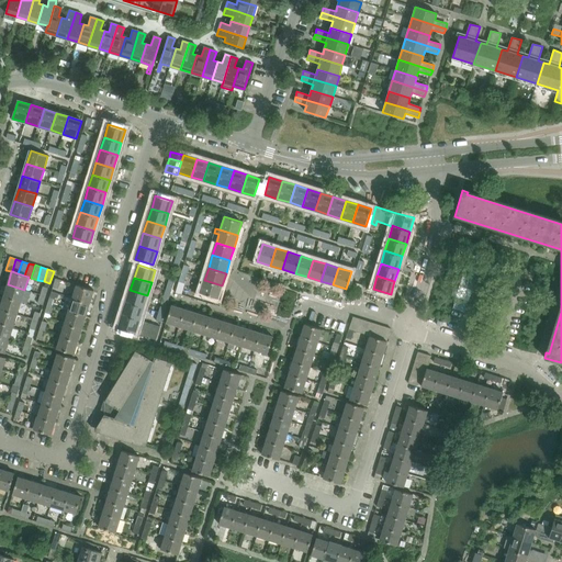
[(217,299),(222,285),(204,280),(201,293),(217,299)]
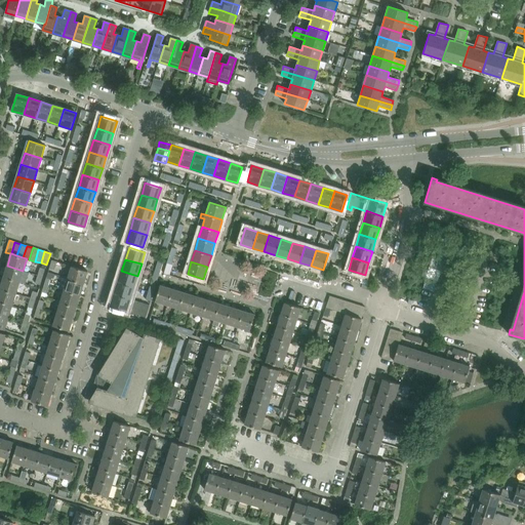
[(19,282),(23,271),(7,266),(3,278),(19,282)]
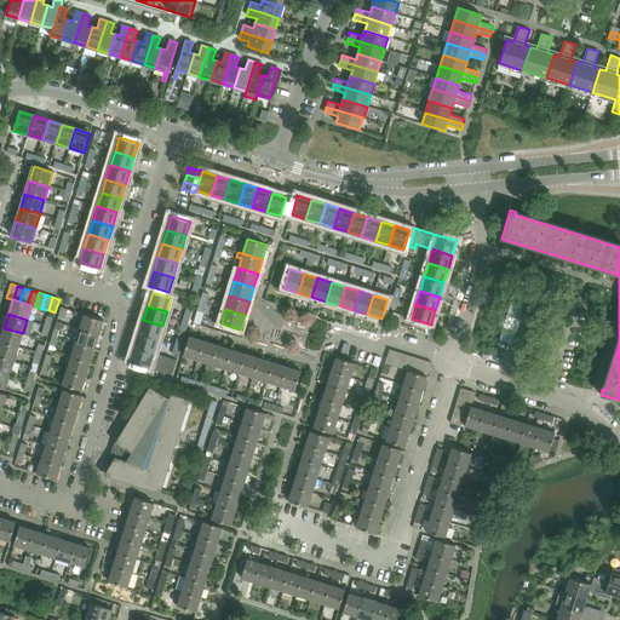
[(99,334),(103,321),(85,315),(80,329),(99,334)]
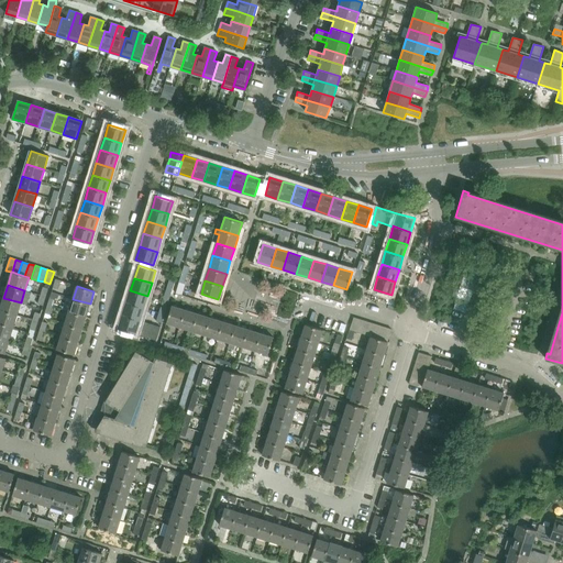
[(144,308),(147,296),(130,290),(127,302),(144,308)]
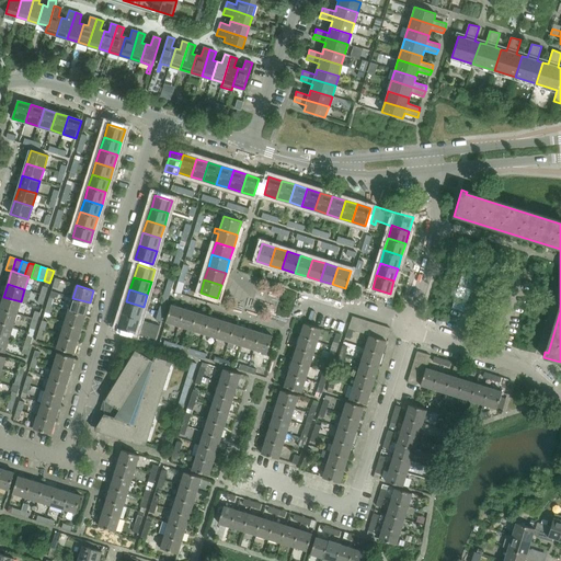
[(0,309),(16,315),(21,301),(3,297),(0,307),(0,309)]
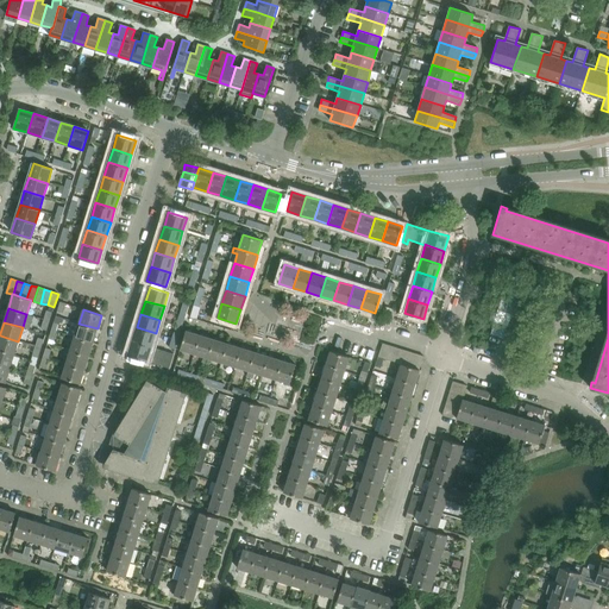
[(93,343),(98,328),(79,324),(74,337),(93,343)]
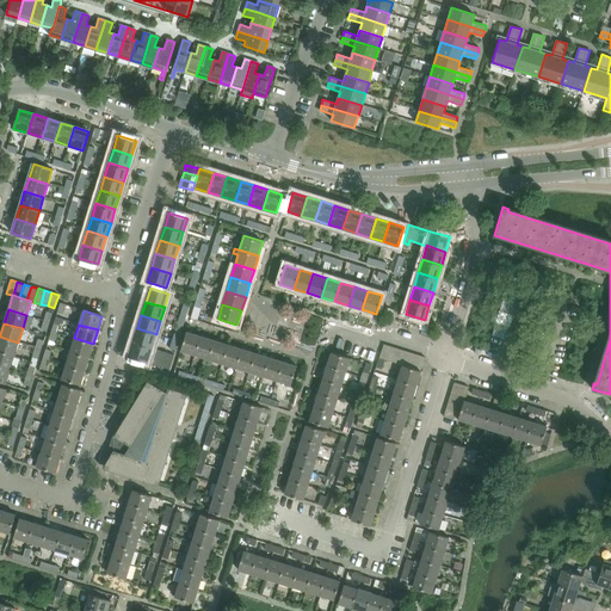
[(152,349),(156,334),(137,328),(133,343),(152,349)]
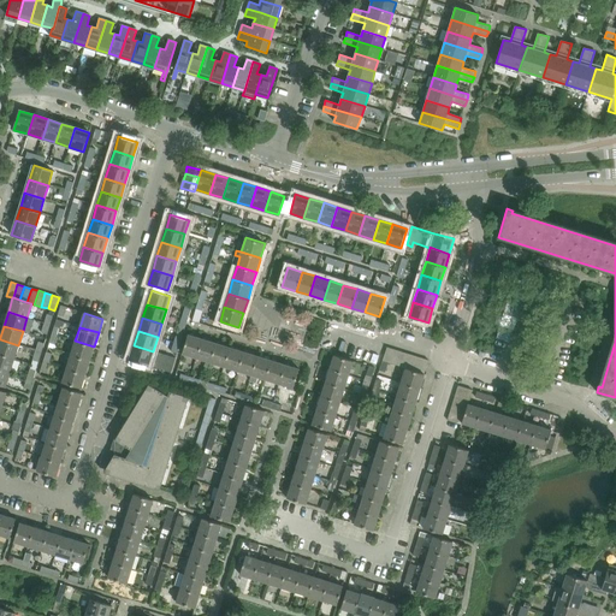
[(196,357),(202,339),(188,335),(182,354),(196,357)]
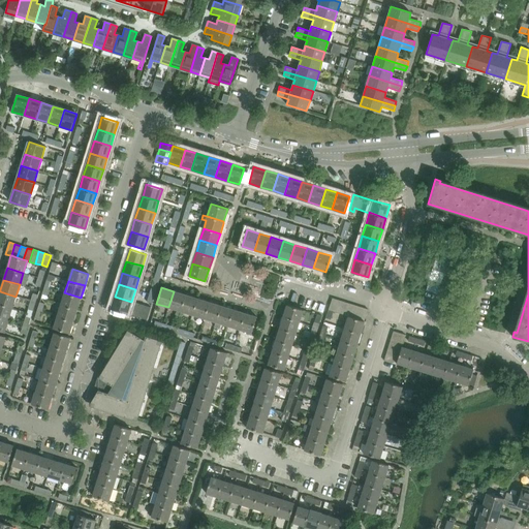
[(0,304),(12,308),(16,297),(0,291),(0,304)]
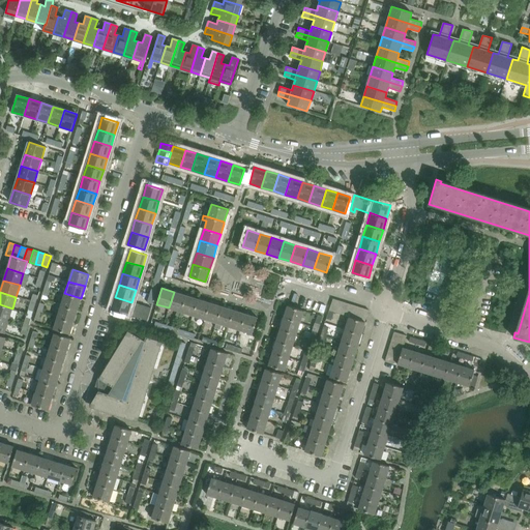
[(181,312),(185,295),(174,292),(169,307),(168,312),(172,314),(174,310),(181,312)]
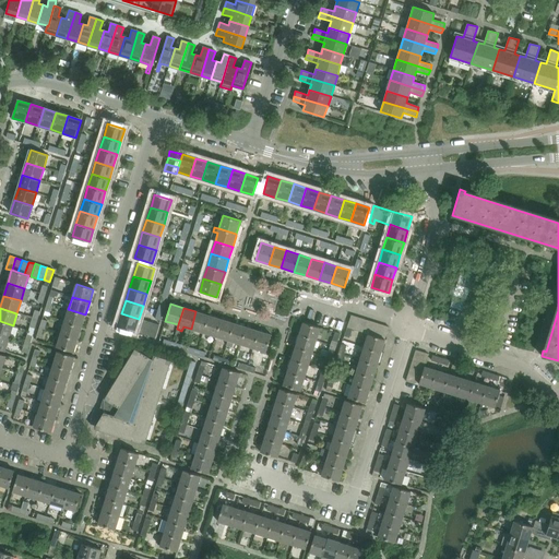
[(82,326),(85,314),(68,309),(64,321),(82,326)]
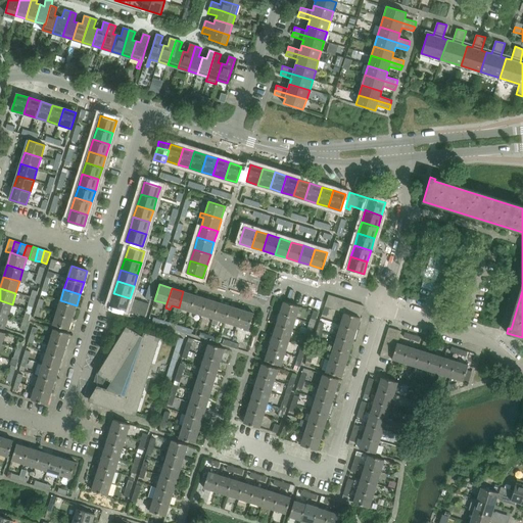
[(190,311),(195,295),(183,291),(179,307),(190,311)]
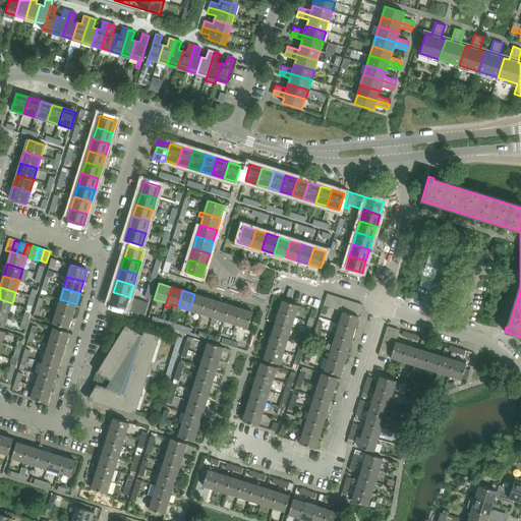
[(149,303),(129,297),(113,292),(109,304),(145,314),(149,303)]
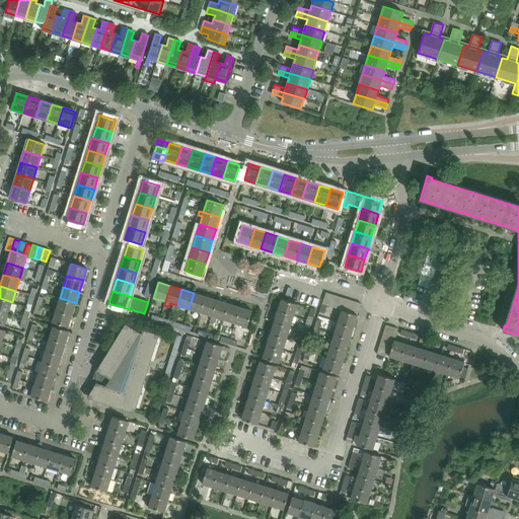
[(200,312),(205,296),(194,293),(189,308),(200,312)]
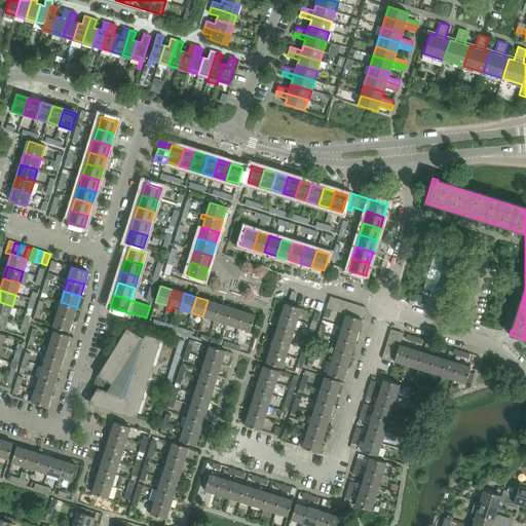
[(333,310),(336,298),(331,297),(327,308),(332,309),(333,310)]
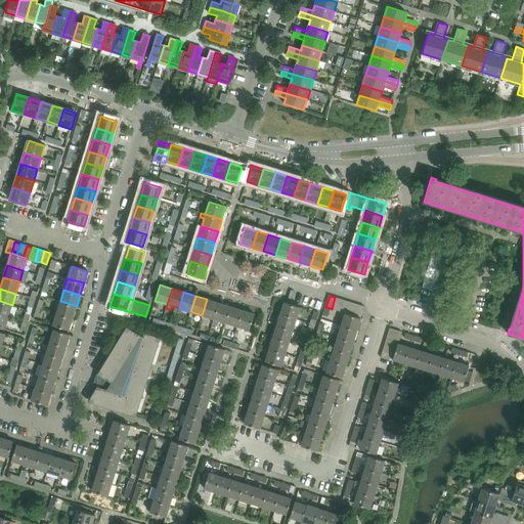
[(338,311),(341,299),(335,297),(332,309),(338,311)]
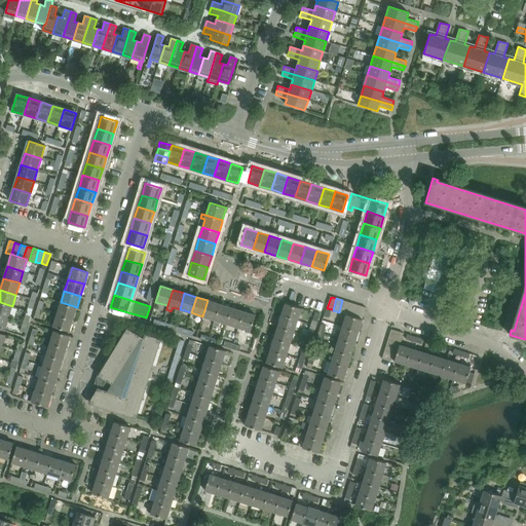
[(215,321),(220,304),(208,300),(202,316),(215,321)]
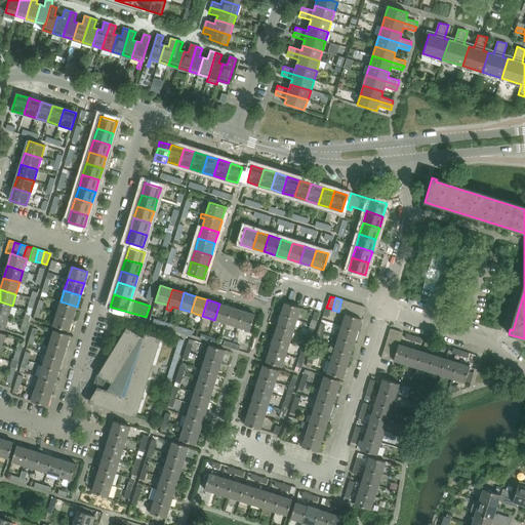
[(344,313),(348,301),(341,299),(338,312),(344,313)]
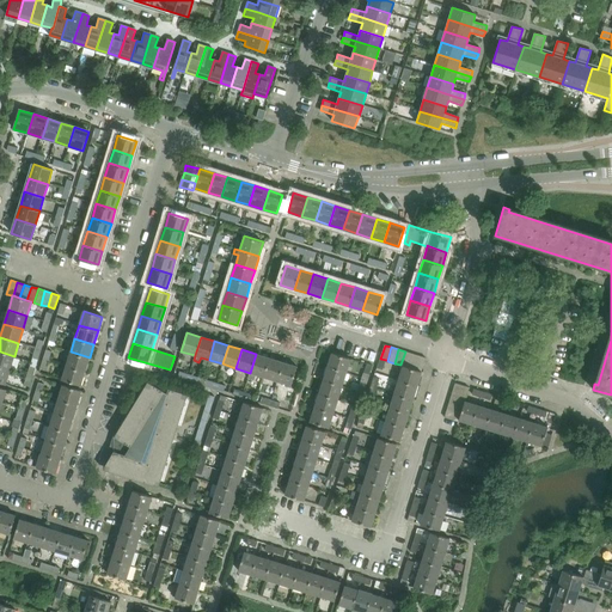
[(0,367),(10,371),(14,356),(0,352),(0,367)]
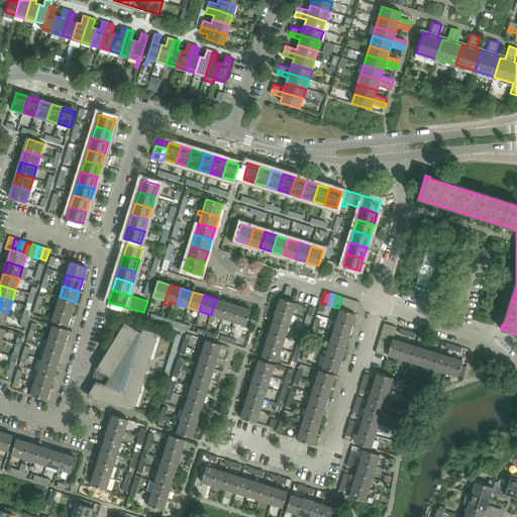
[(72,314),(76,302),(60,297),(56,309),(72,314)]
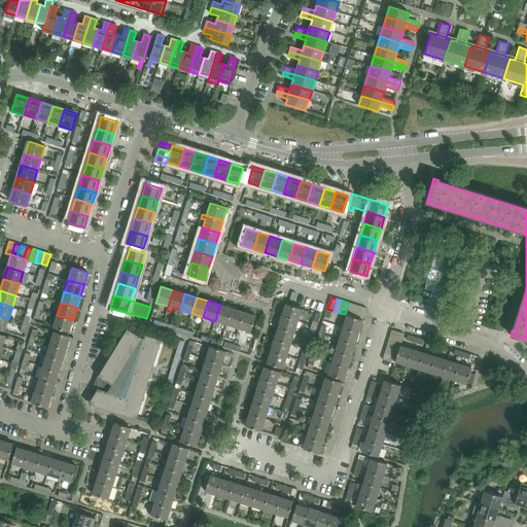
[(351,316),(355,305),(349,303),(345,314),(347,315),(351,316)]
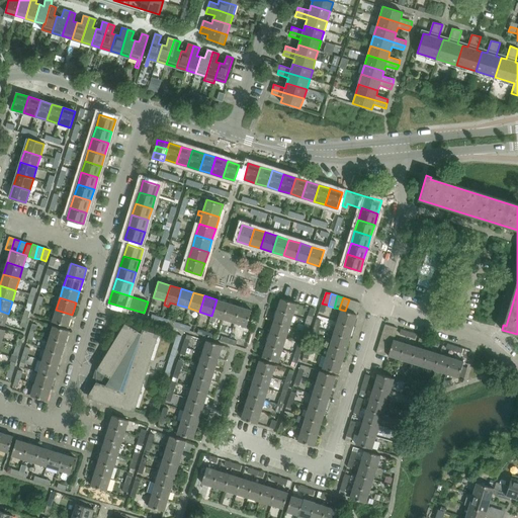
[(293,316),(296,304),(281,298),(277,311),(293,316)]
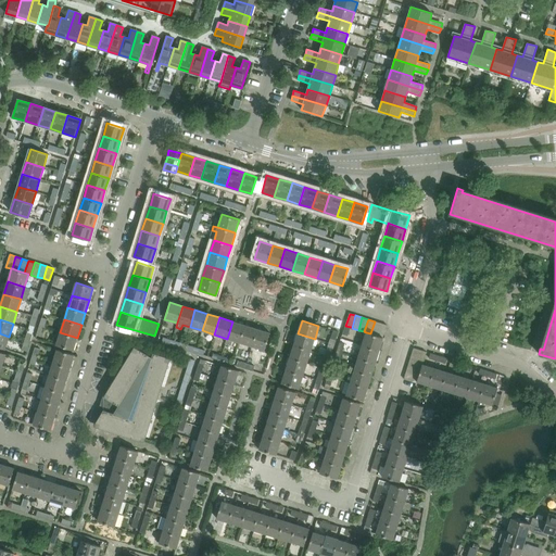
[(239,342),(244,325),(232,321),(227,339),(226,341),(231,343),(232,340),(239,342)]
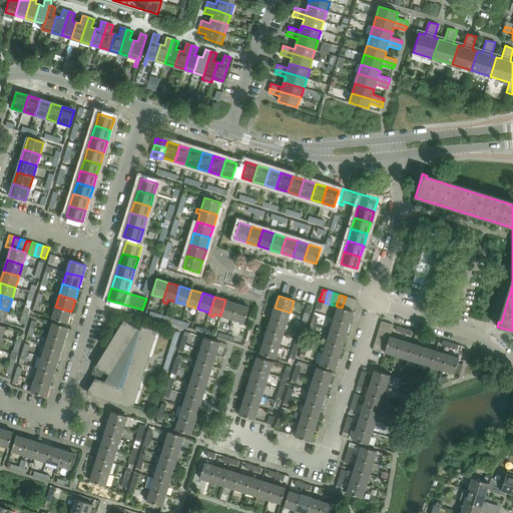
[(348,310),(351,299),(346,297),(342,308),(348,310)]
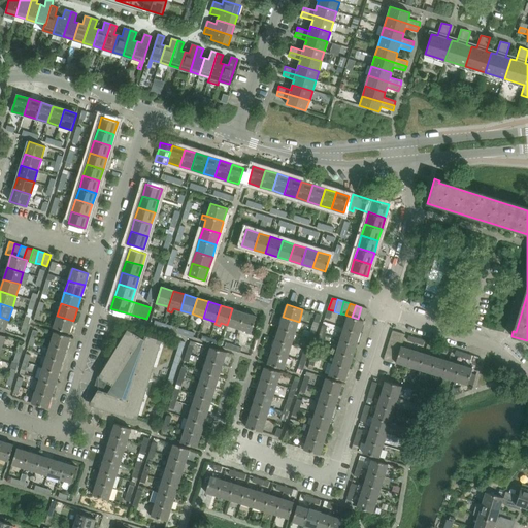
[(364,321),(367,308),(361,307),(358,319),(364,321)]
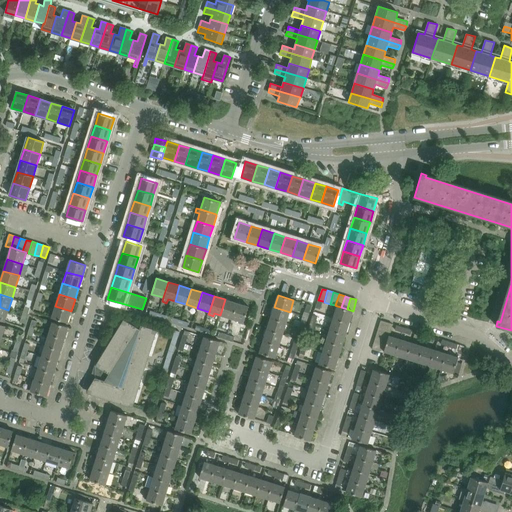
[(232,319),(237,303),(225,299),(220,315),(232,319)]
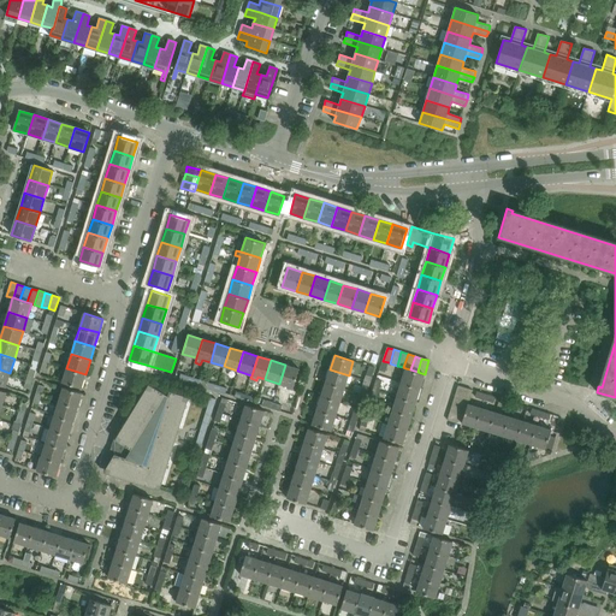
[(294,388),(298,369),(285,365),(279,384),(294,388)]
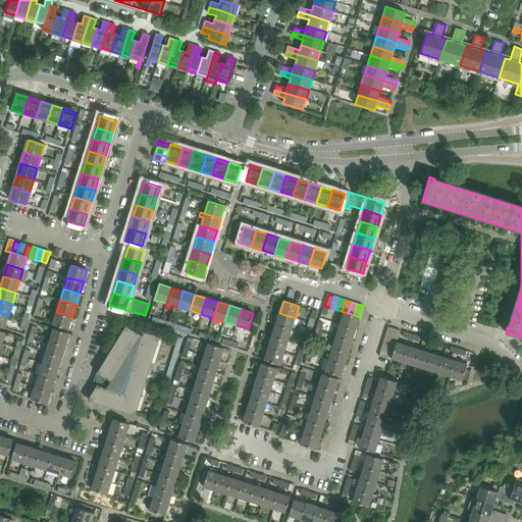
[(69,329),(72,317),(56,312),(53,324),(69,329)]
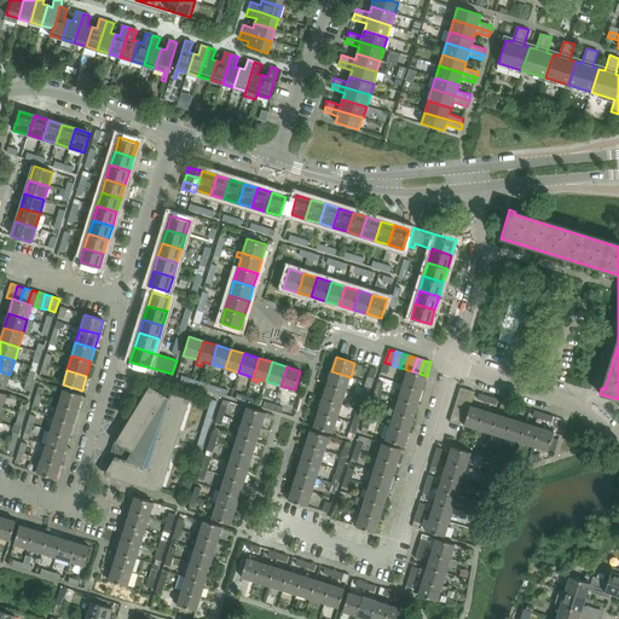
[(420,374),(412,371),(408,370),(403,385),(422,391),(427,376),(420,374)]
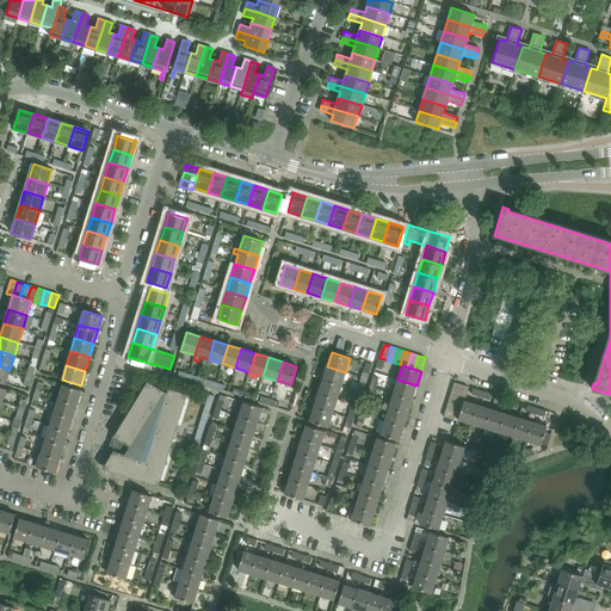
[(0,382),(6,384),(10,370),(0,366),(0,382)]
